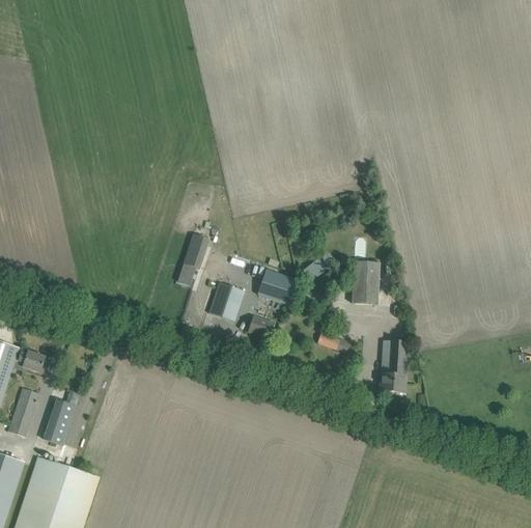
[(208,238),(193,232),(184,261),(196,266),(199,267),(208,238)]
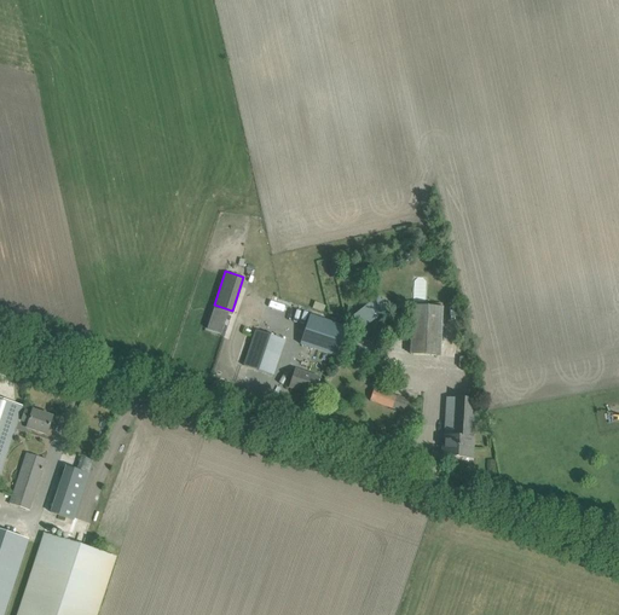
[(354,311),(365,324),(388,306),(379,293),(354,311)]
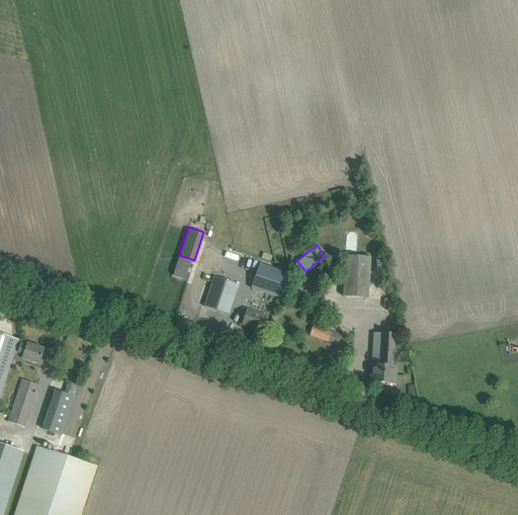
[(370,254),(345,253),(343,293),(368,295),(370,254)]
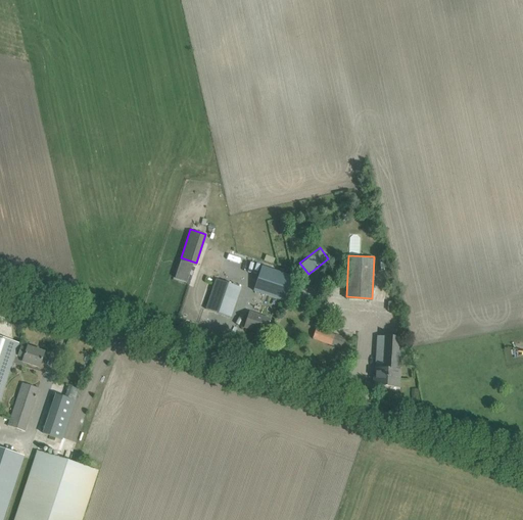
[(187,279),(193,262),(181,257),(175,275),(187,279)]
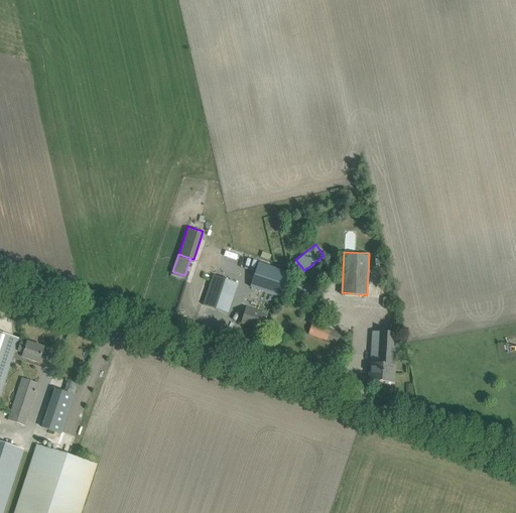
[(290,270),(259,259),(250,284),(281,294),(290,270)]
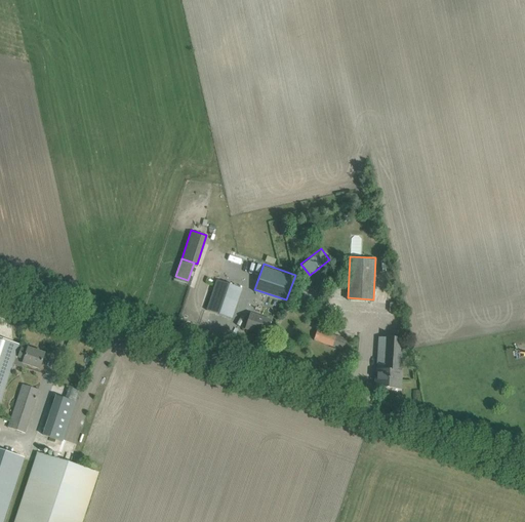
[(217,277),(206,308),(232,316),(242,285),(217,277)]
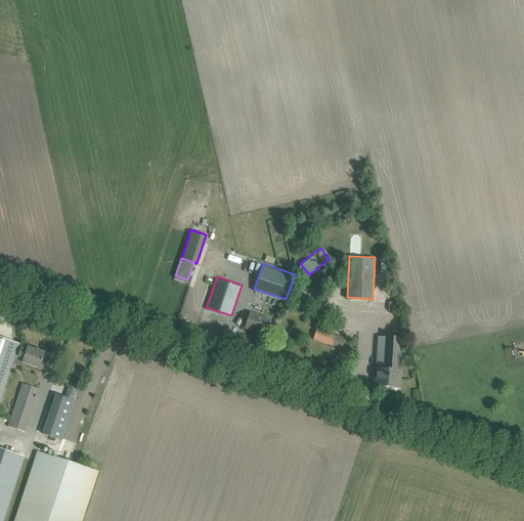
[(302,283),(298,295),(317,302),(321,291),(302,283)]
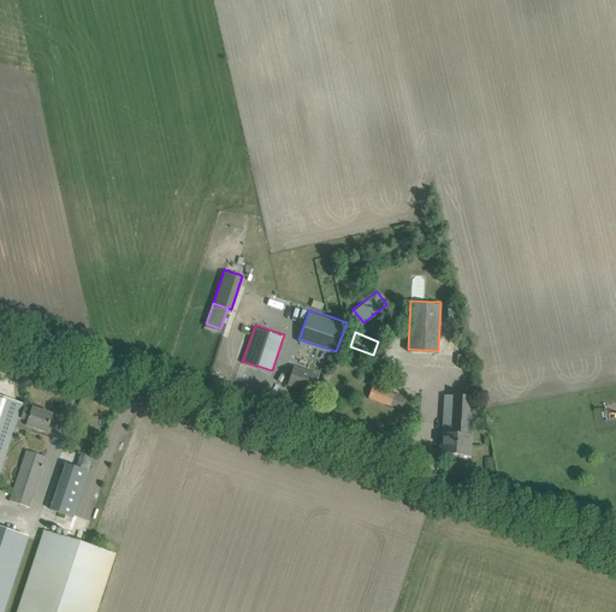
[(472,363),(473,352),(457,351),(457,362),(472,363)]
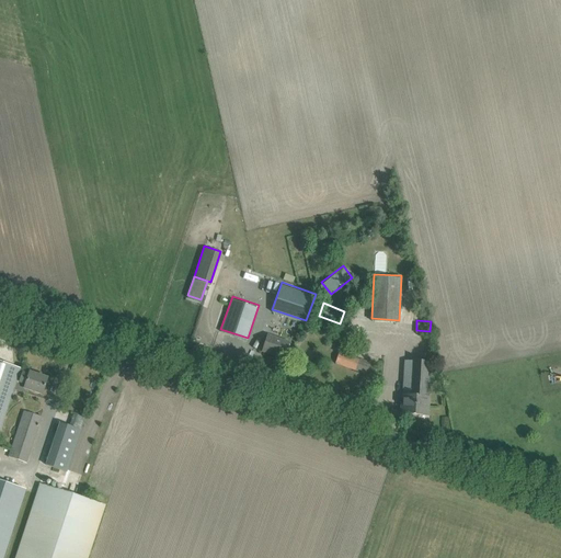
[(262,349),(284,356),(287,345),(289,339),(268,331),(265,339),(262,349)]
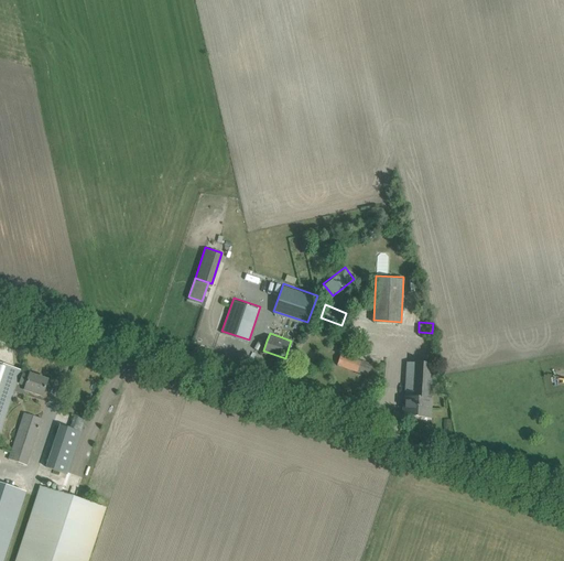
[(359,344),(346,338),(337,363),(375,376),(379,364),(355,356),(359,344)]
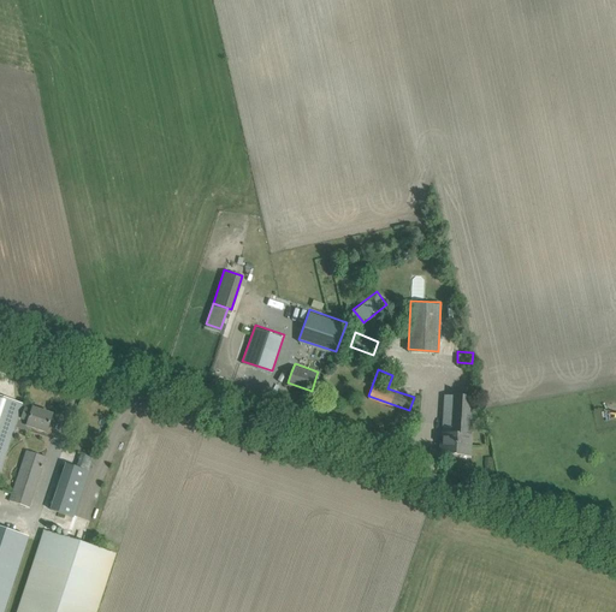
[(444,392),(440,451),(469,452),(473,394),(444,392)]
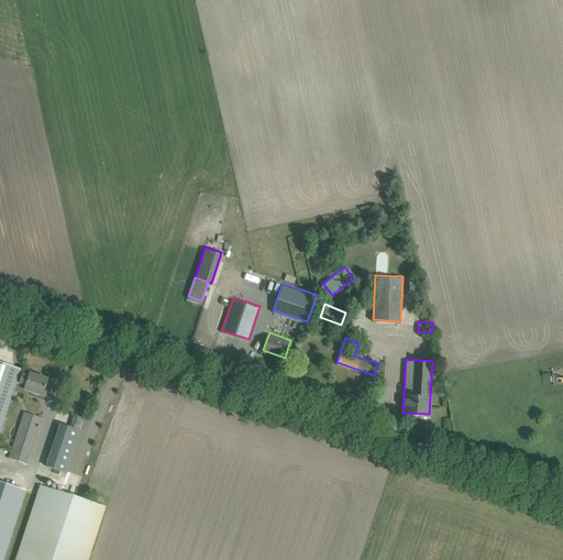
[(0,360),(0,428),(14,386),(15,382),(25,385),(24,387),(42,393),(47,376),(30,371),(29,374),(19,371),(20,368),(0,360)]
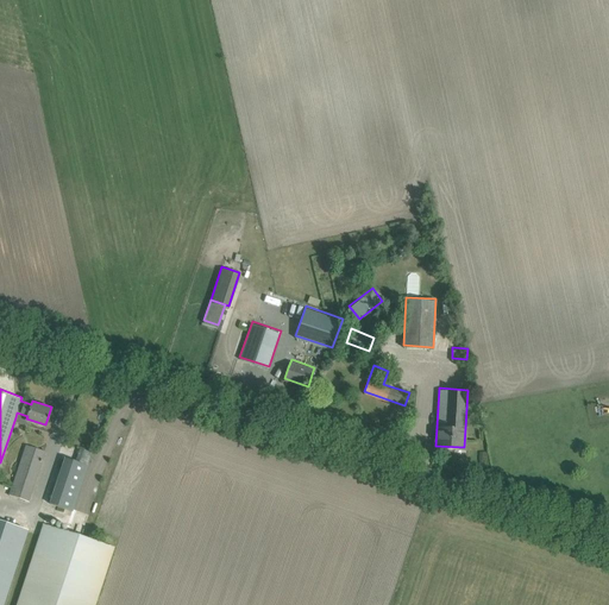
[(608,392),(595,397),(598,413),(608,409),(608,392)]
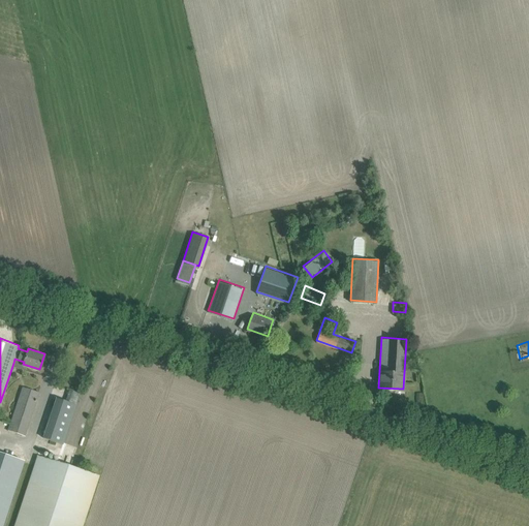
[(23,384),(8,428),(25,434),(39,391),(23,384)]
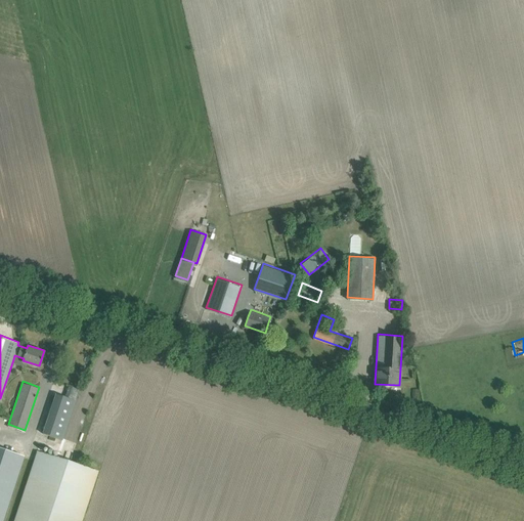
[(43,432),(62,438),(76,399),(56,393),(43,432)]
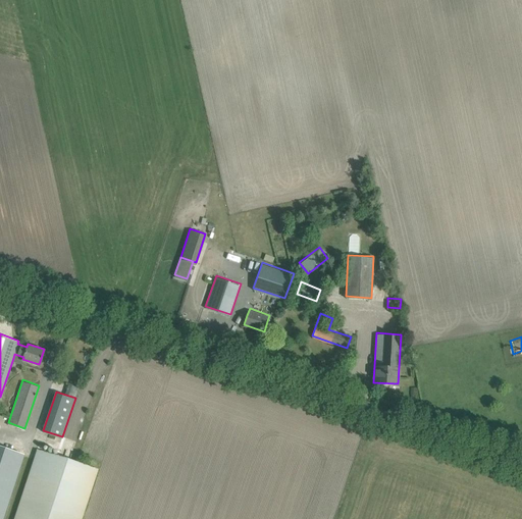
[(0,445),(0,518),(2,518),(24,454),(0,445)]
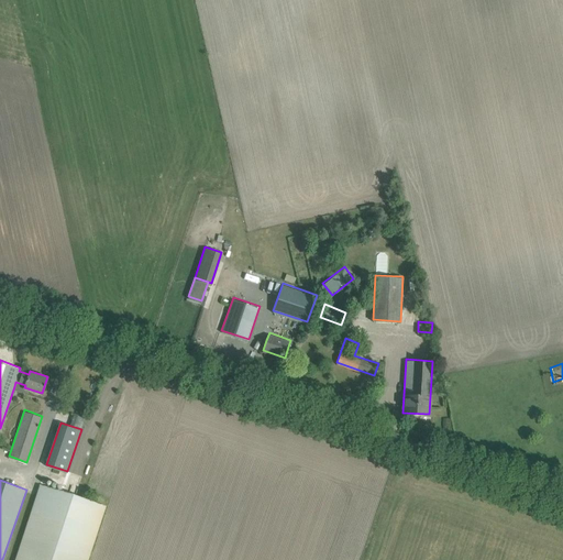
[(14,559),(87,559),(106,507),(40,485),(14,559)]
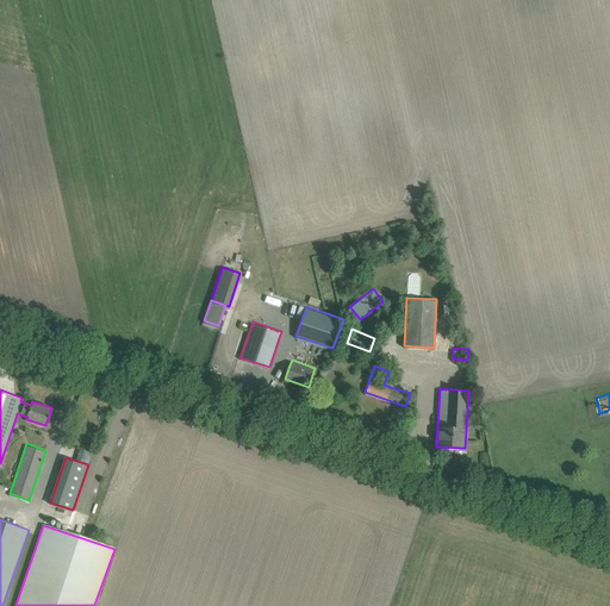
All buildings are outlined.
